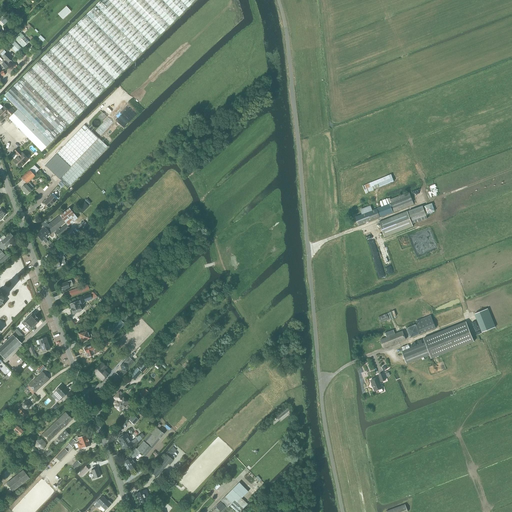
[(100,0),(4,95),(18,109),(51,142),(195,0),(100,0)]
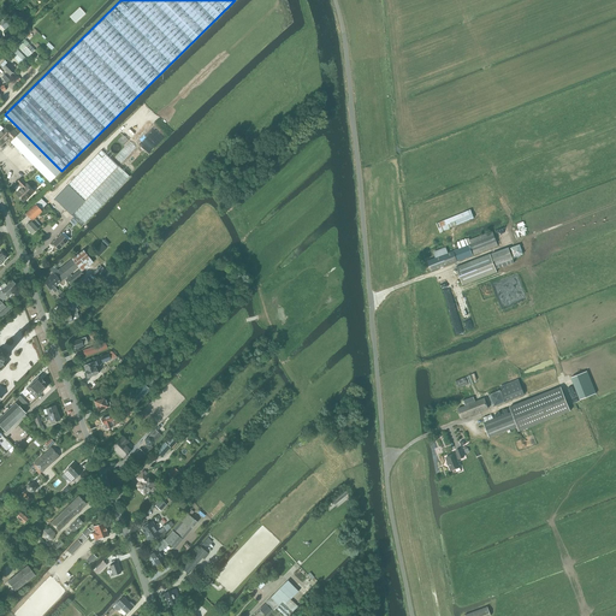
[(86,13),(80,7),(70,17),(76,23),(86,13)]
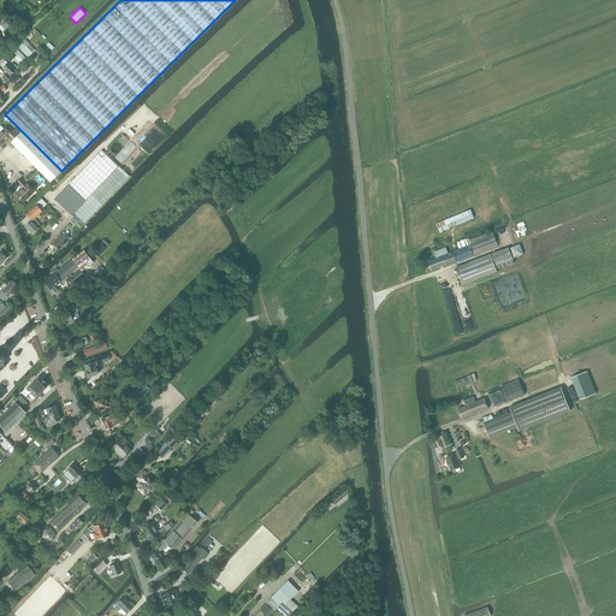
[(24,40),(17,47),(28,58),(35,51),(24,40)]
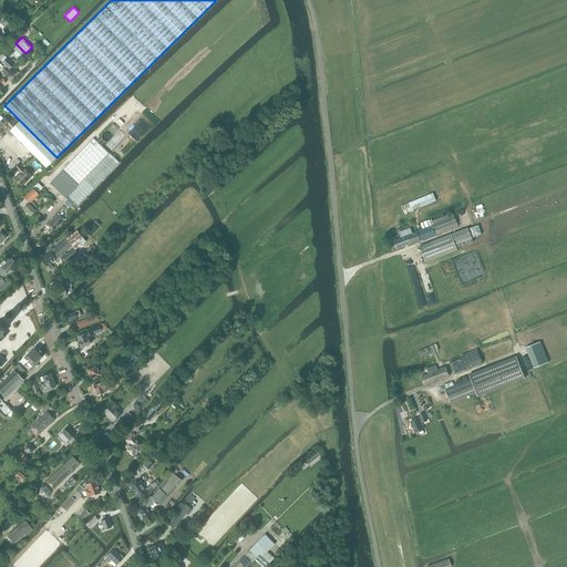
[(14,44),(9,49),(19,59),(24,54),(14,44)]
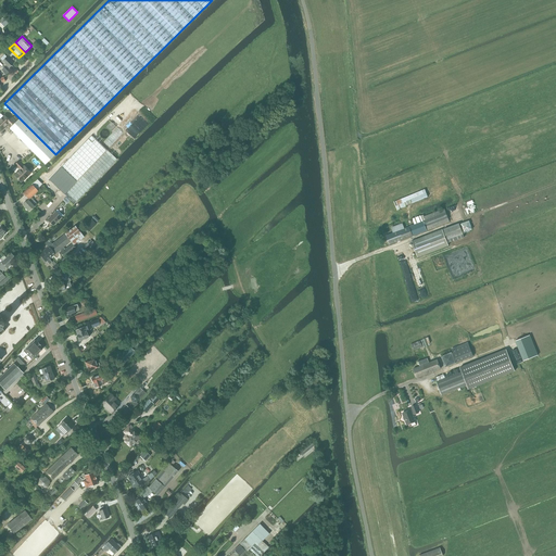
[(8,57),(2,61),(9,67),(13,63),(8,57)]
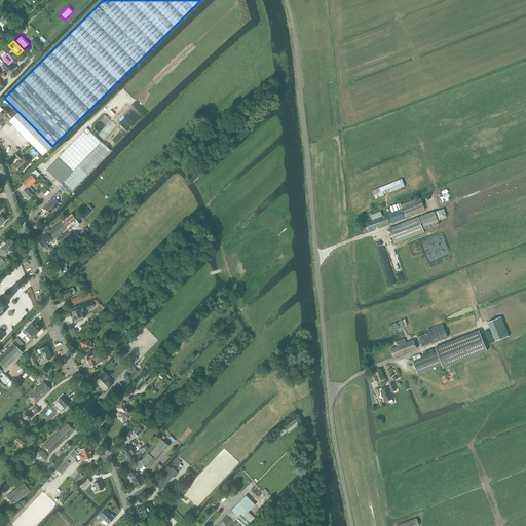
[(0,113),(0,121),(2,123),(7,117),(10,119),(14,115),(11,111),(8,114),(4,110),(0,113)]
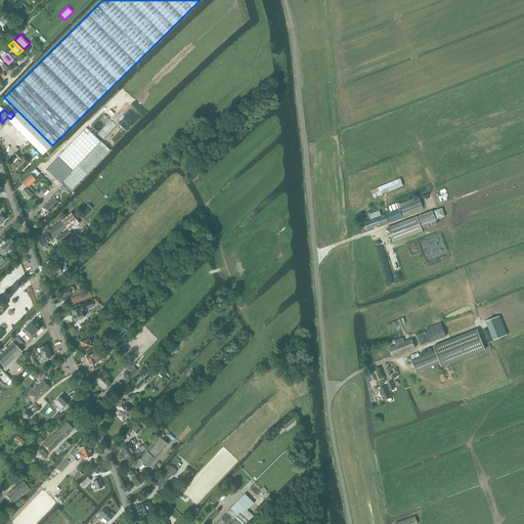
[(18,112),(9,121),(17,129),(19,131),(43,155),(52,145),(18,112)]
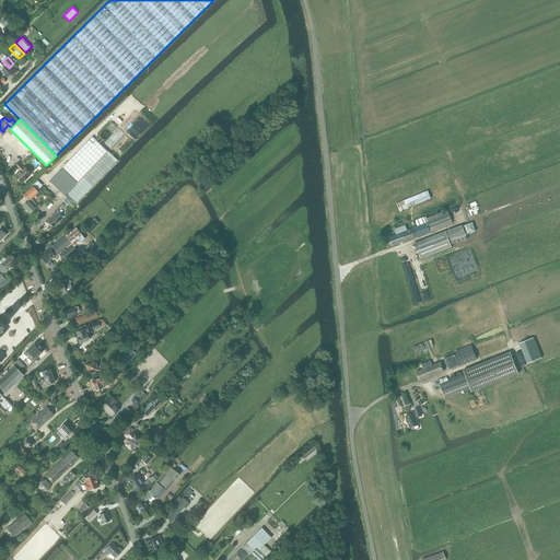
[(92,137),(49,181),(76,206),(118,161),(108,151),(108,152),(92,137)]
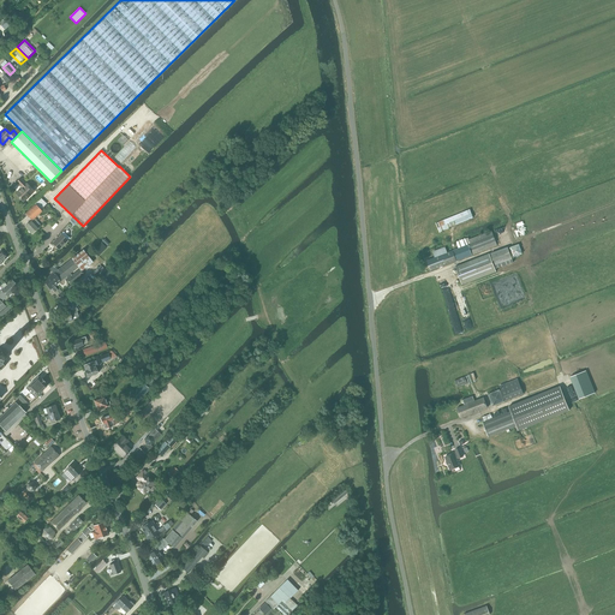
[(27,184),(27,185),(21,179),(17,183),(23,187),(17,193),(23,202),(34,191),(27,184)]
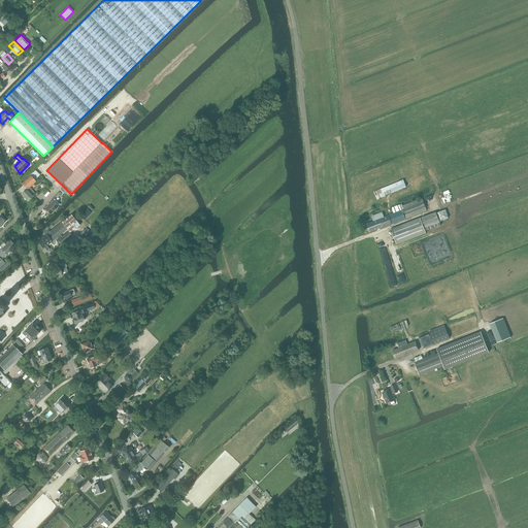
[(22,183),(28,189),(22,194),(28,200),(33,196),(32,195),(35,193),(30,187),(36,182),(30,175),(22,183)]
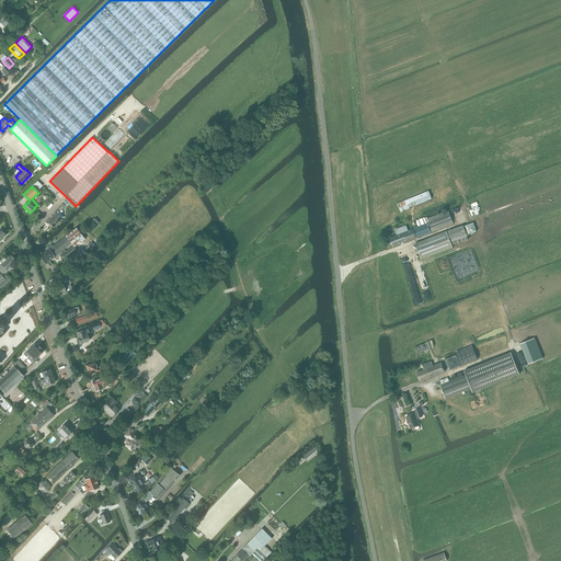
[(432,198),(428,192),(398,204),(401,210),(432,198)]
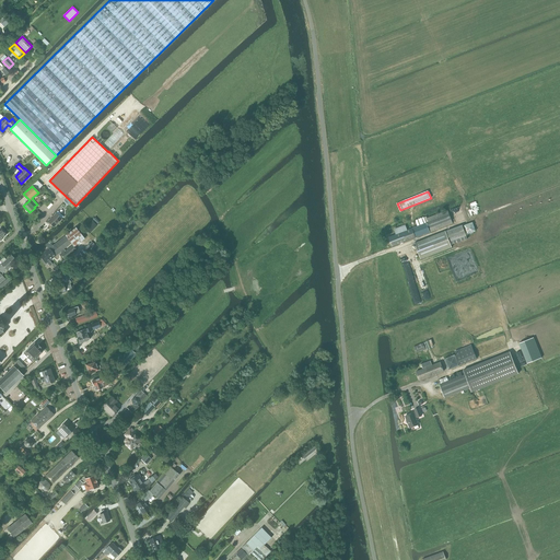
[(389,237),(393,246),(416,237),(453,223),(447,210),(428,218),(427,217),(416,221),(418,226),(412,229),(406,231),(404,226),(394,231),(396,235),(389,237)]
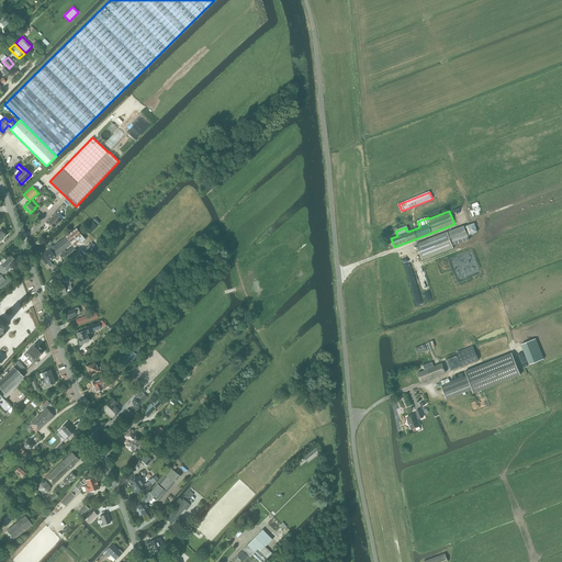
[(58,212),(48,222),(54,228),(63,220),(64,217),(58,212)]
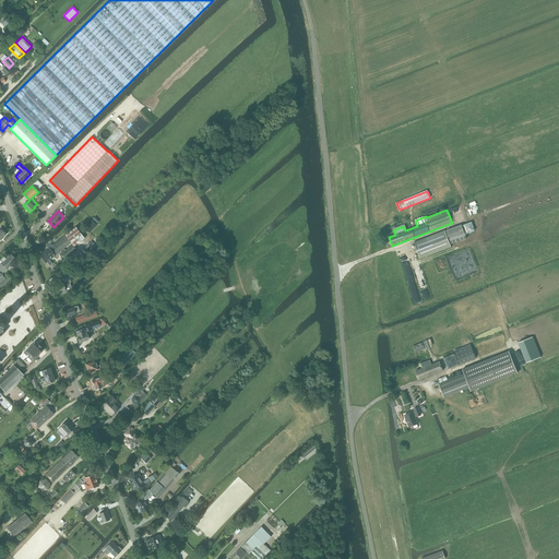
[(85,228),(88,233),(97,225),(93,221),(85,228)]
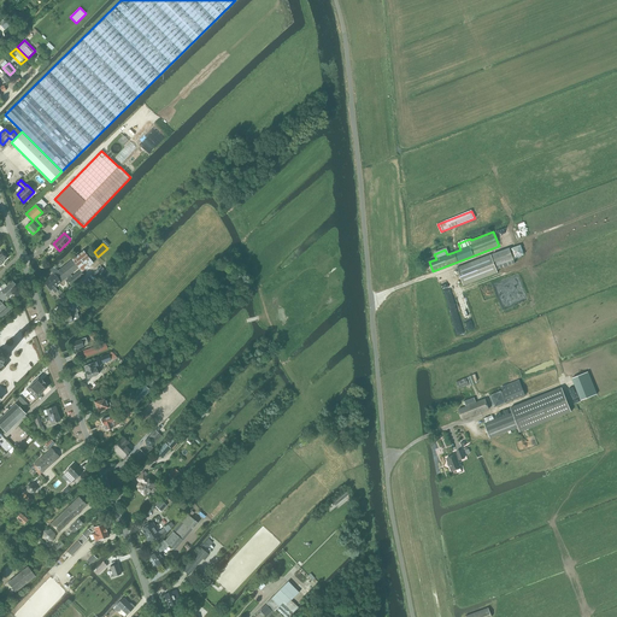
[(509,248),(494,254),(498,265),(513,259),(509,248)]
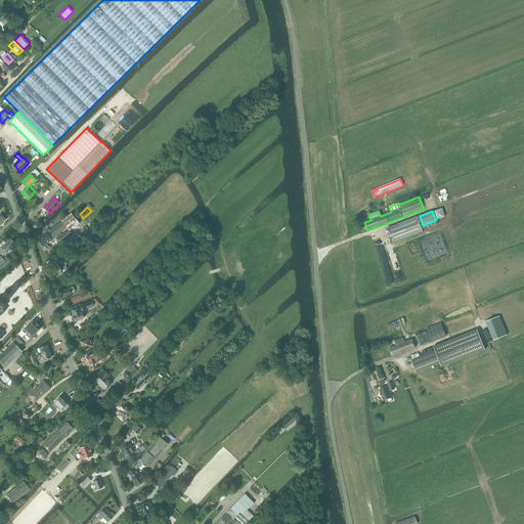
[(67,227),(74,221),(77,225),(80,223),(72,213),(49,229),(48,228),(49,228),(48,226),(47,227),(46,226),(42,229),(45,233),(38,239),(43,247),(57,235),(58,236),(56,238),(60,243),(72,233),(67,227)]
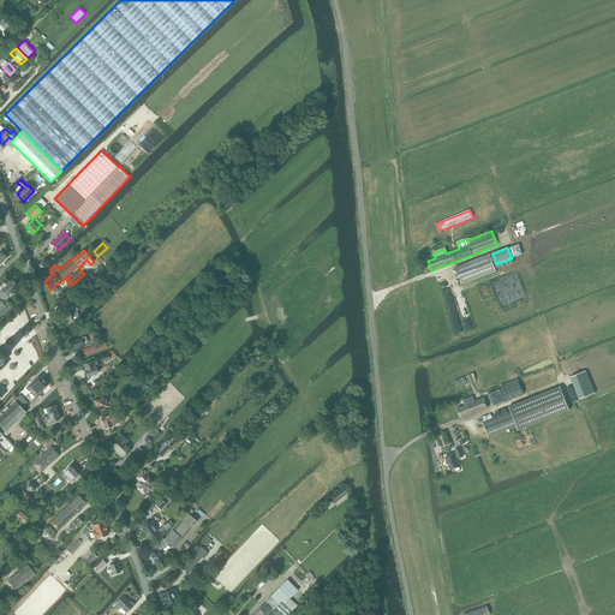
[(455,267),(463,285),(496,272),(489,254),(455,267)]
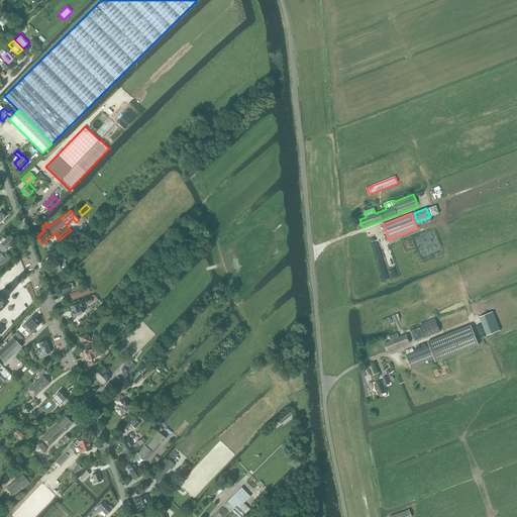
[(88,226),(85,223),(78,229),(86,239),(97,229),(91,223),(88,226)]
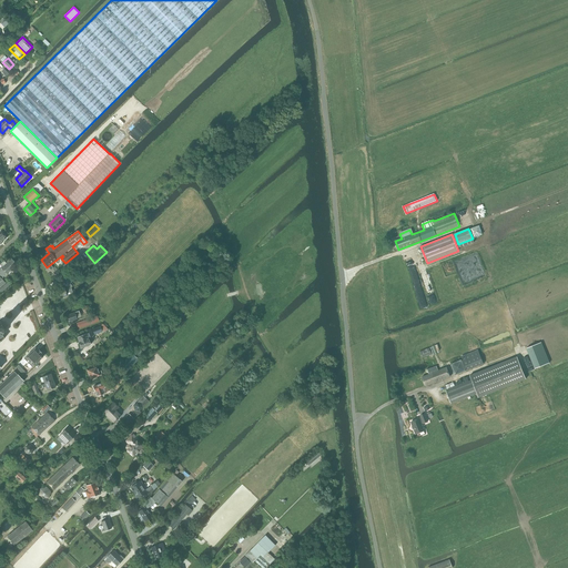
[(17,265),(11,259),(0,269),(0,274),(2,277),(17,265)]
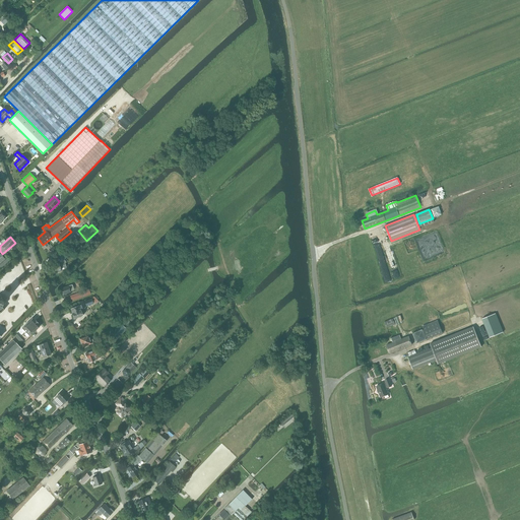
[(57,256),(59,258),(61,263),(59,263),(53,265),(55,272),(62,270),(61,268),(67,267),(65,263),(66,262),(65,259),(66,258),(63,255),(65,253),(62,250),(57,256)]
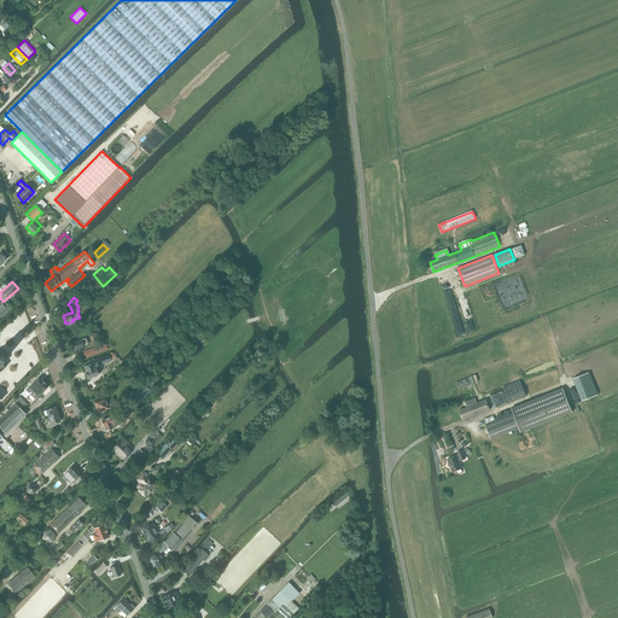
[(10,307),(0,314),(0,319),(12,309),(10,307)]
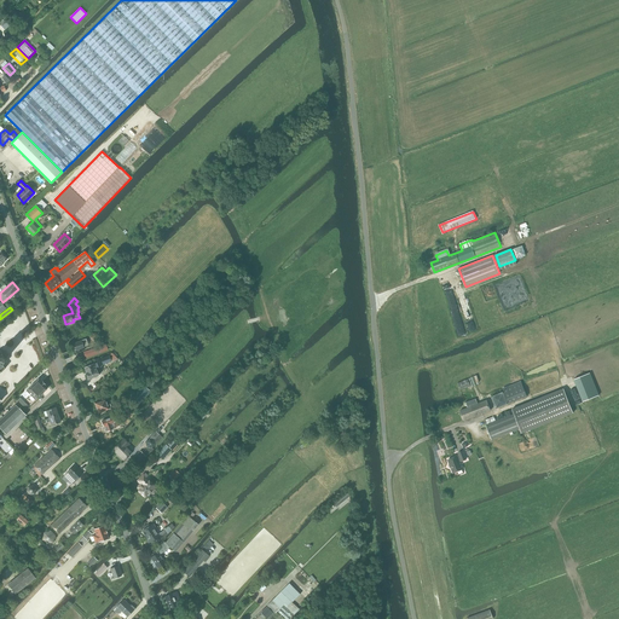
[(74,346),(74,347),(76,351),(85,347),(84,347),(88,345),(86,339),(73,343),(74,346)]
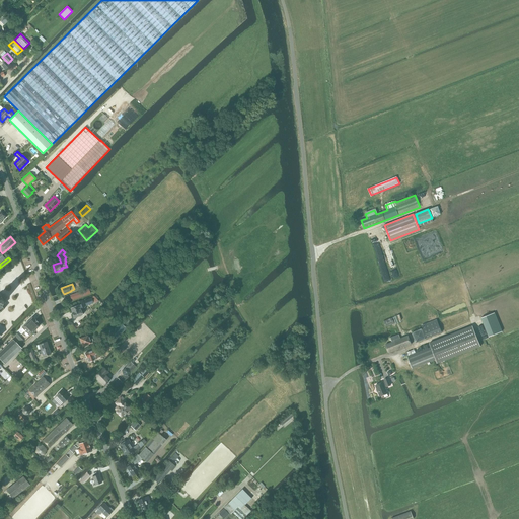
[(70,295),(72,300),(88,294),(86,290),(70,295)]
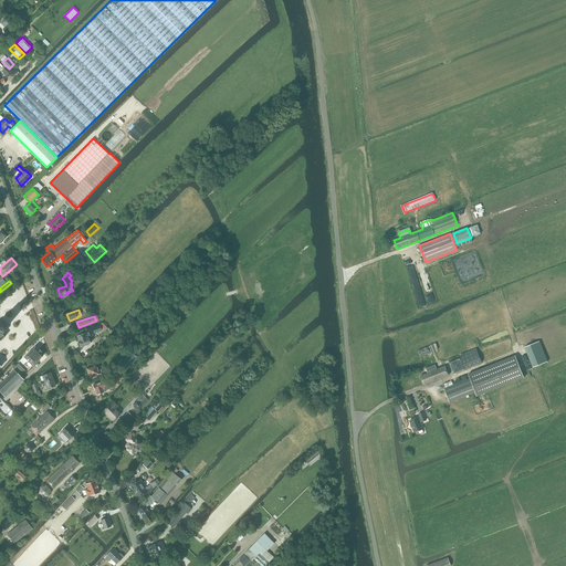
[(91,327),(87,329),(88,332),(77,336),(79,341),(81,347),(91,344),(88,339),(94,337),(91,327)]
